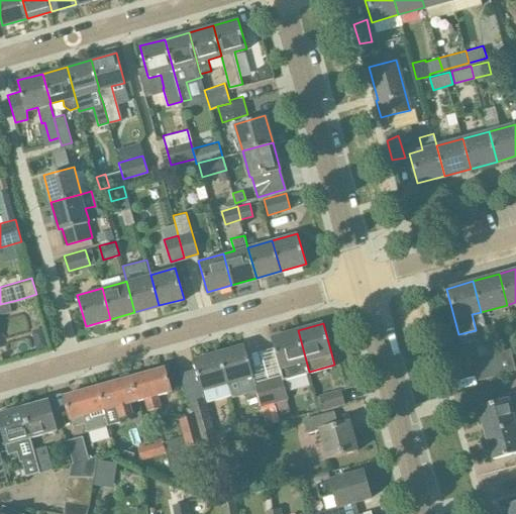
[(282,373),(268,377),(275,401),(287,398),(282,380),(284,379),(309,372),(298,330),(272,337),(281,368),(282,373)]
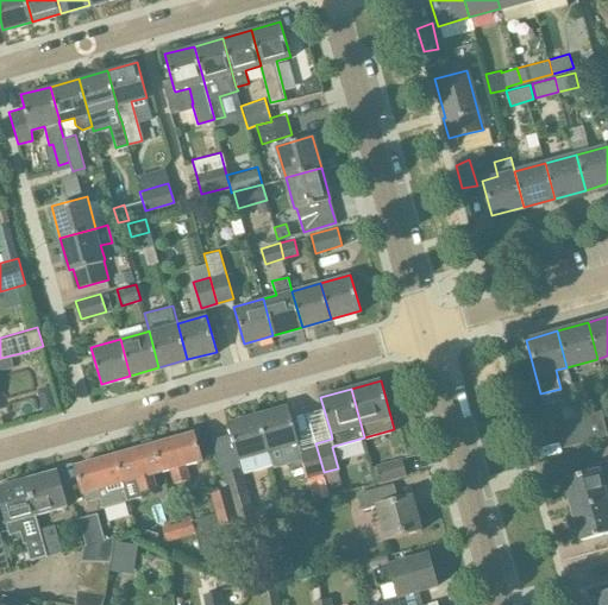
[(264,413),(258,414),(264,436),(269,451),(281,447),(282,447),(286,462),(302,458),(307,477),(323,473),(324,472),(315,443),(300,447),(299,442),(288,405),(264,413)]
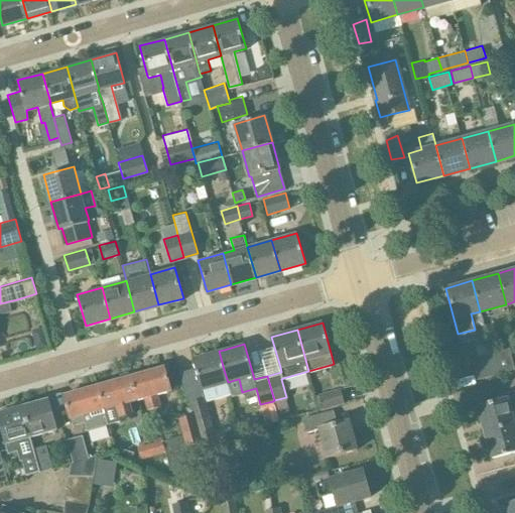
[(508,347),(491,352),(497,373),(514,368),(508,347)]
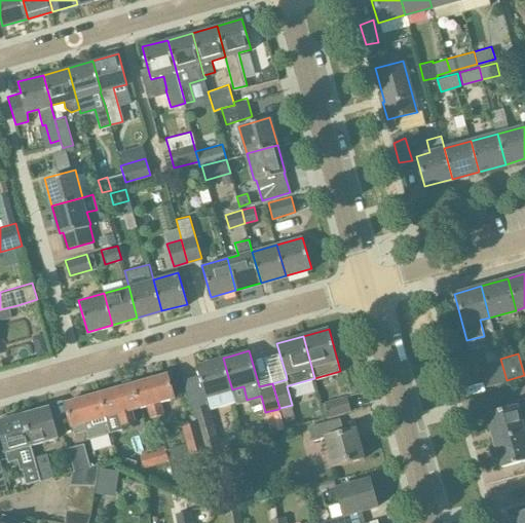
[(223,358),(197,365),(199,373),(205,397),(216,394),(219,405),(235,401),(232,389),(228,377),(223,358)]
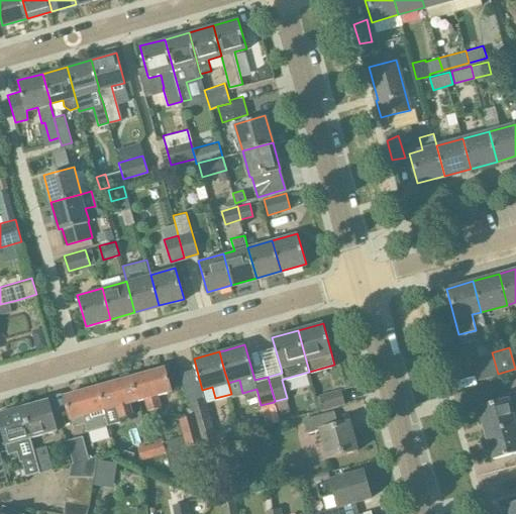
[(498,374),(492,352),(474,356),(477,368),(475,368),(478,379),(498,374)]
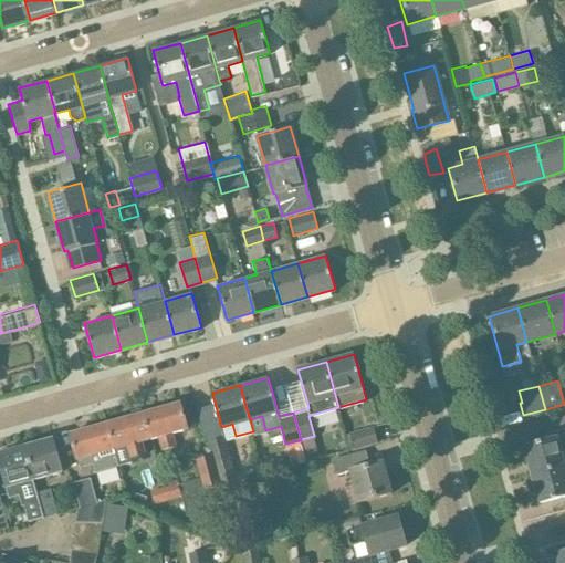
[(144,412),(152,438),(159,436),(163,448),(176,444),(173,431),(188,427),(180,402),(144,412)]
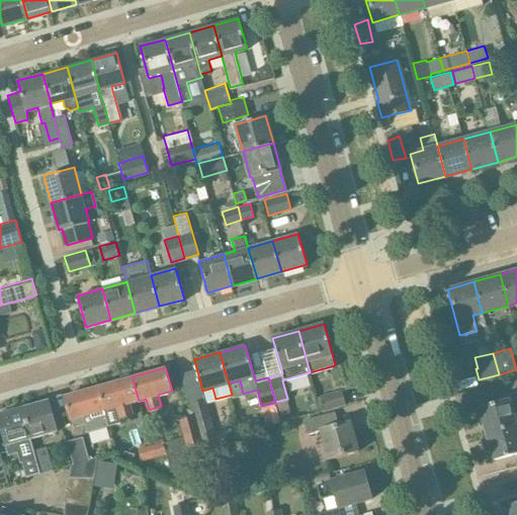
[(132,376),(98,385),(105,410),(103,410),(107,424),(120,421),(120,418),(133,414),(130,403),(139,401),(132,376)]
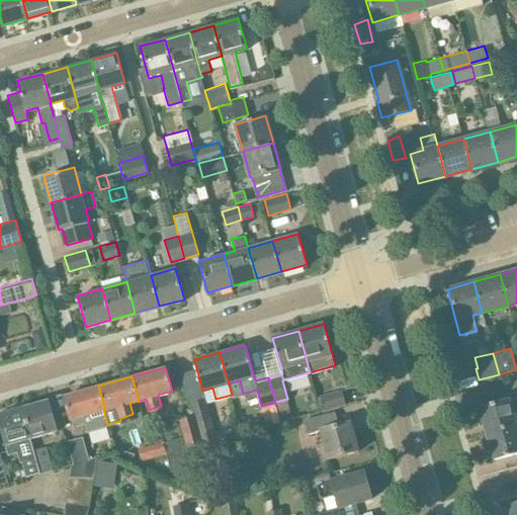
[(105,410),(98,385),(65,396),(72,419),(74,426),(85,423),(87,430),(107,424),(103,410),(105,410)]
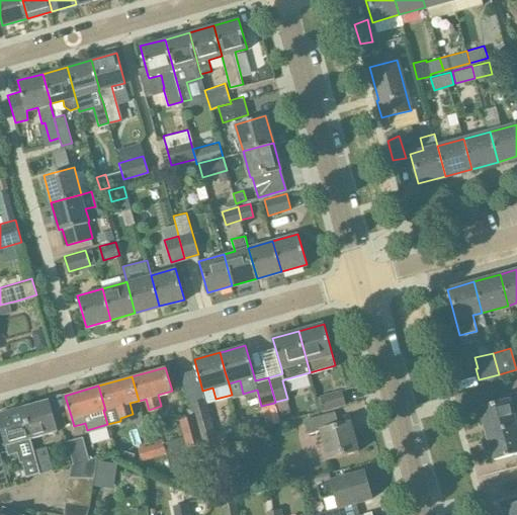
[(344,404),(341,389),(319,395),(319,396),(315,398),(319,411),(344,404)]
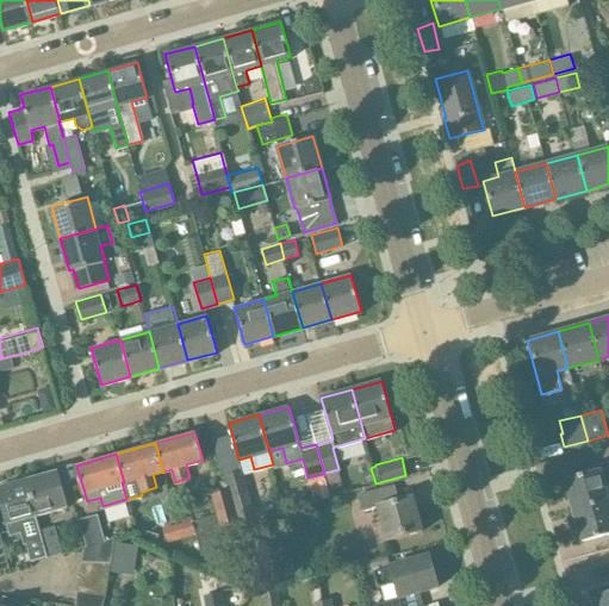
[(252,506),(241,468),(223,473),(228,488),(236,522),(237,523),(255,518),(252,506)]
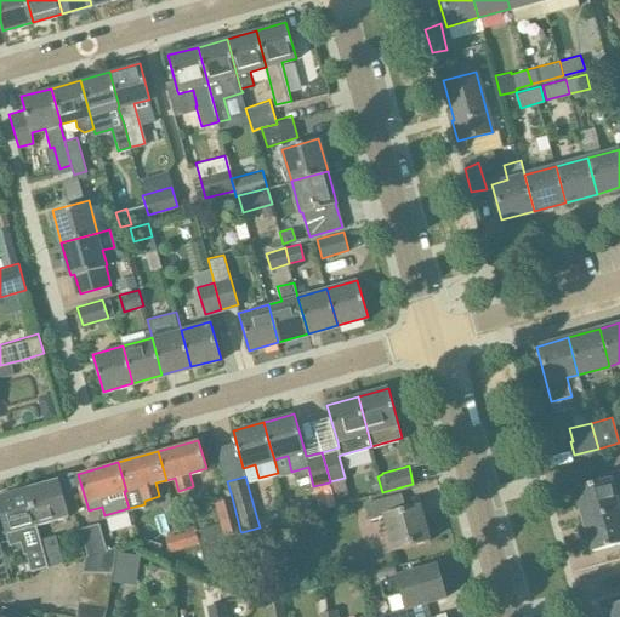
[(575,487),(582,518),(619,508),(619,492),(615,495),(610,478),(575,487)]
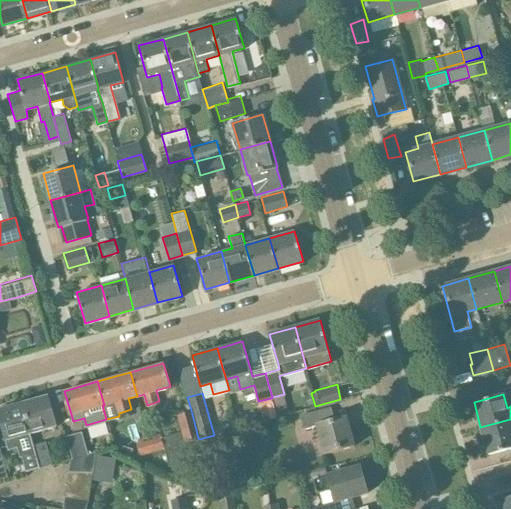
[(22,402),(30,432),(56,425),(47,395),(22,402)]
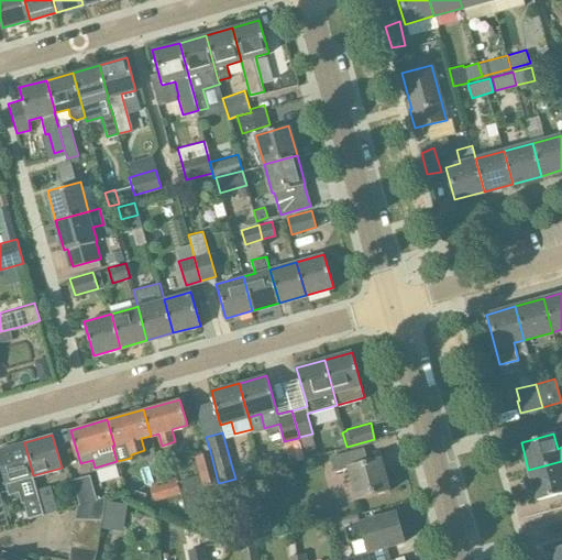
[(43,513),(36,487),(35,487),(32,476),(33,475),(24,442),(23,443),(21,438),(7,442),(8,448),(0,449),(0,462),(6,483),(8,493),(19,491),(21,502),(24,501),(29,517),(43,513)]
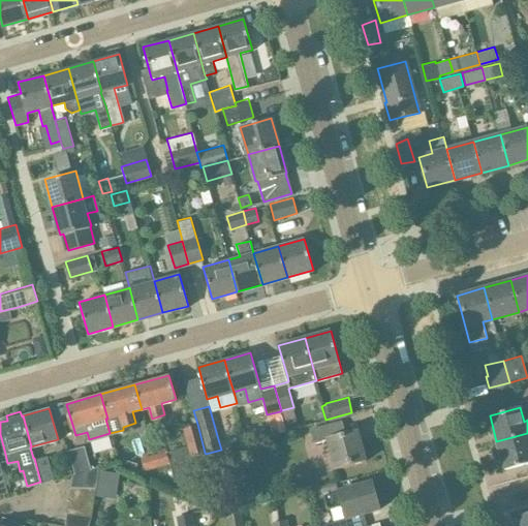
[(345,433),(341,420),(310,428),(314,442),(328,439),(335,468),(366,460),(358,430),(345,433)]
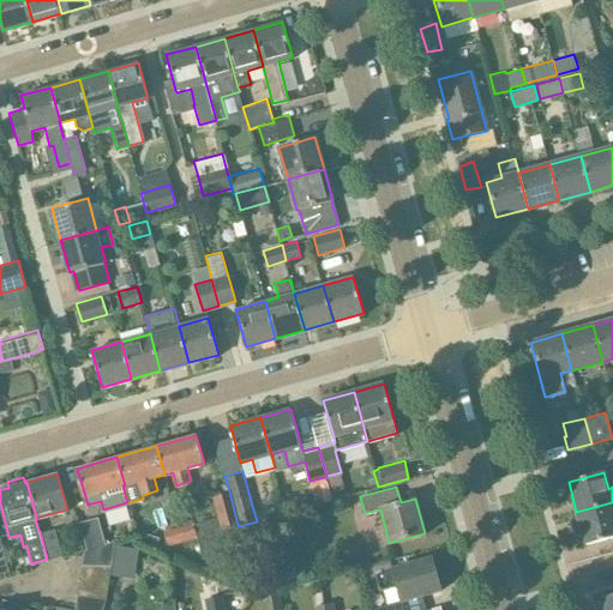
[(220,530),(238,525),(229,491),(211,496),(220,530)]
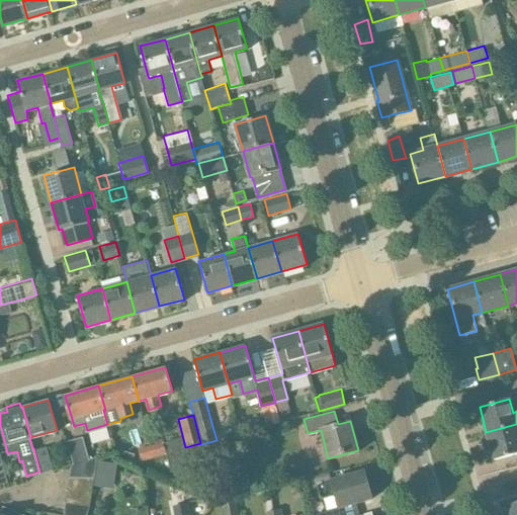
[(516,424),(486,432),(493,459),(516,452),(516,424)]
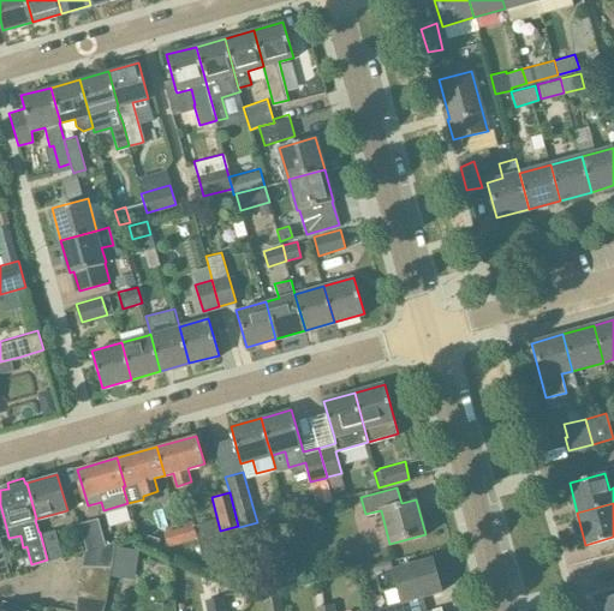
[(78,522),(87,549),(106,544),(97,515),(78,522)]
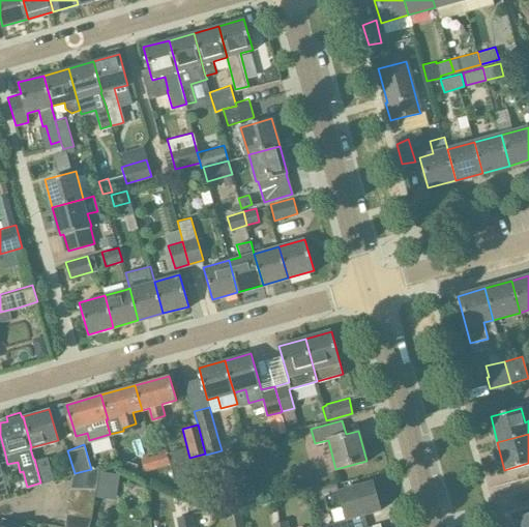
[(154,455),(157,467),(170,464),(169,463),(170,462),(167,450),(154,455)]
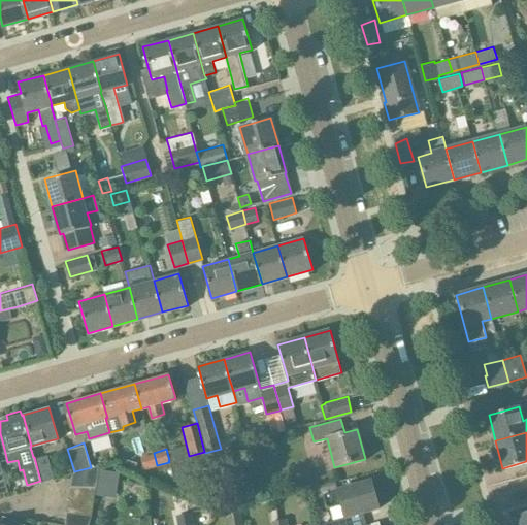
[(204,452),(189,456),(169,460),(168,461),(169,462),(174,481),(209,471),(205,453),(204,452)]
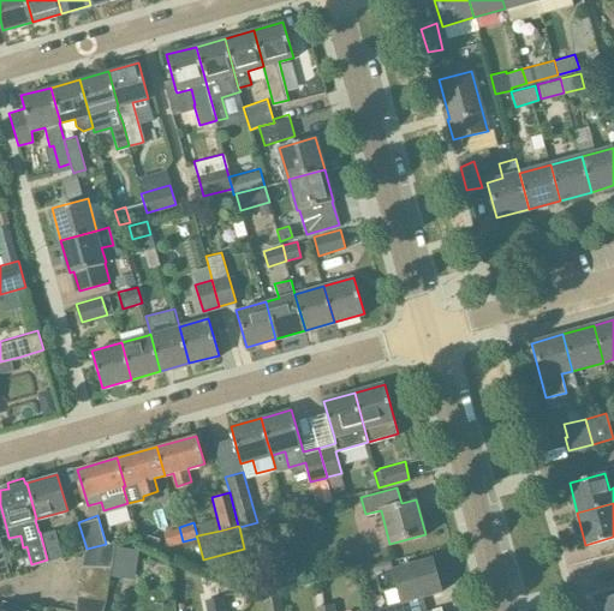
[(54,527),(40,532),(47,559),(61,556),(54,527)]
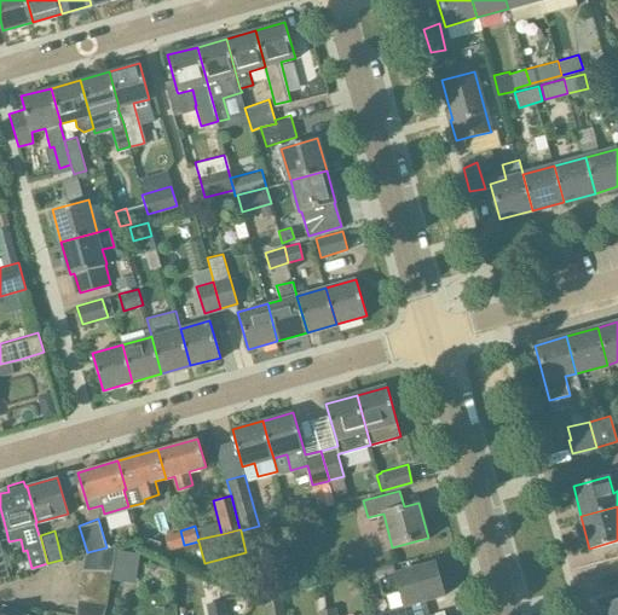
[(168,549),(184,545),(180,531),(163,534),(168,549)]
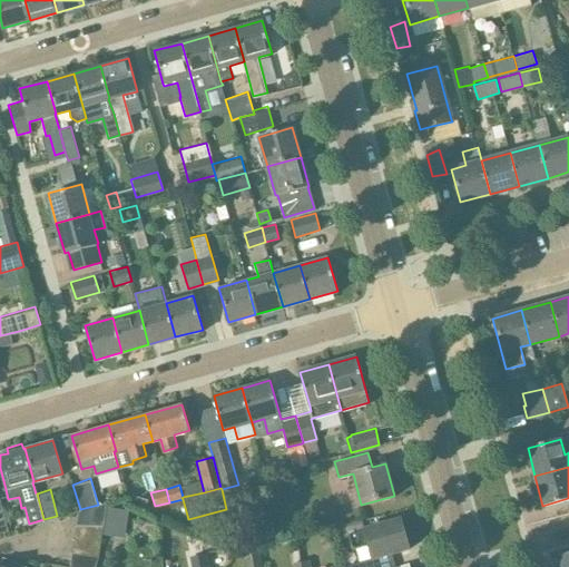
[(0,531),(9,529),(0,500),(0,531)]
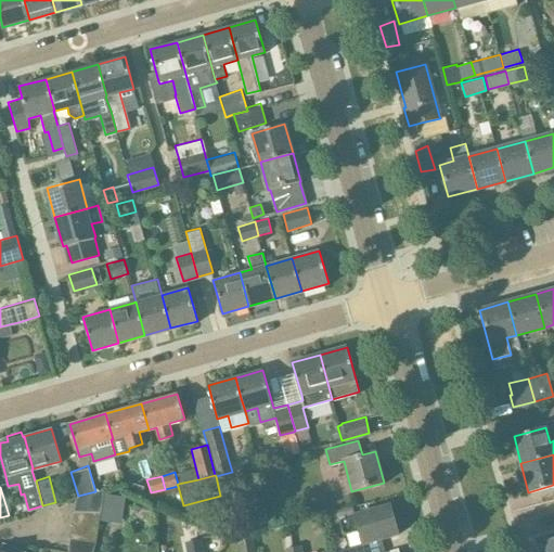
[(104,488),(95,491),(78,496),(76,496),(74,510),(100,511),(104,488)]
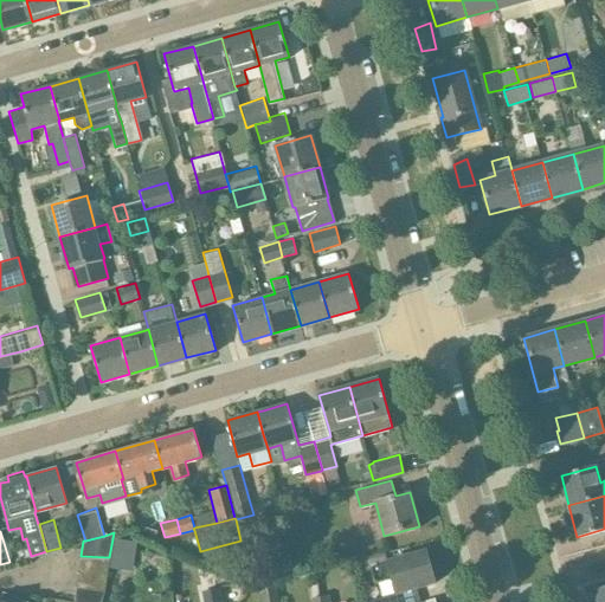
[(433,582),(425,551),(371,565),(375,581),(392,576),(396,593),(433,582)]
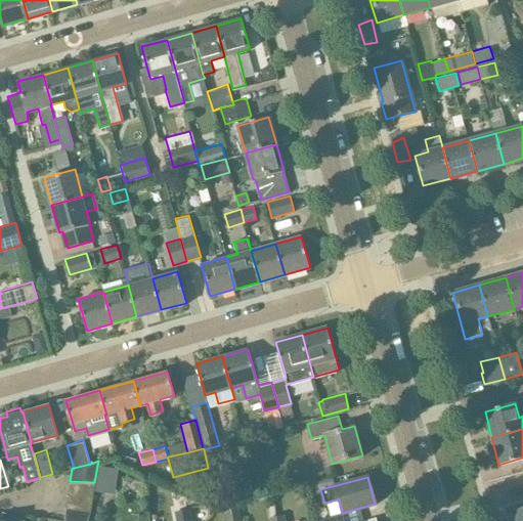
[(94,482),(70,481),(66,508),(88,511),(94,482)]
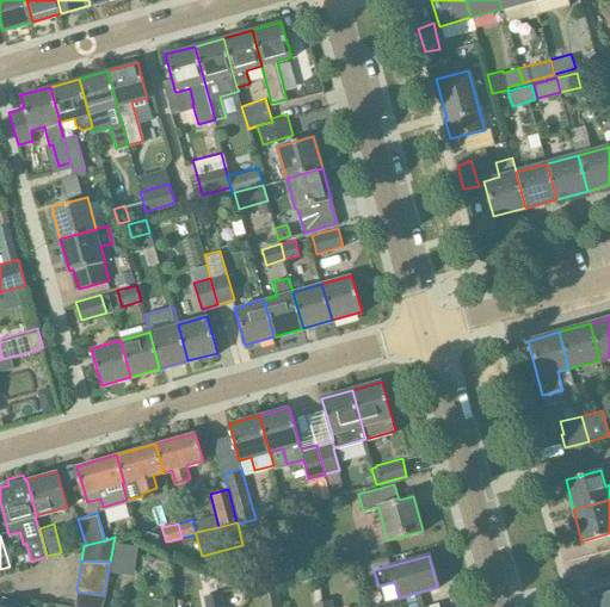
[(279,606),(276,588),(258,592),(260,606),(279,606)]
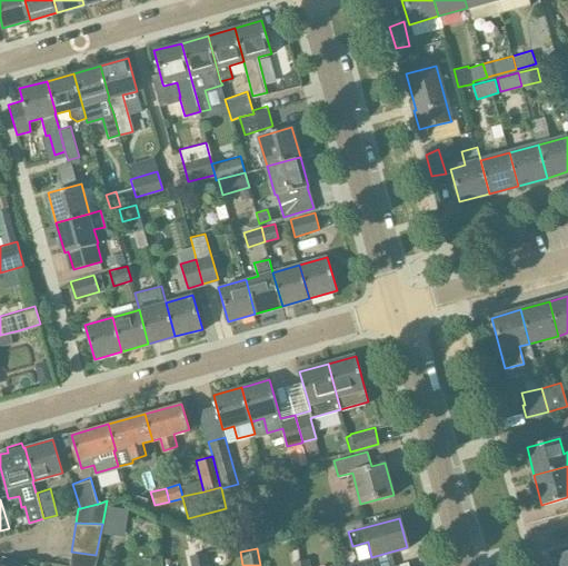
[(208,565),(206,550),(189,554),(190,565),(208,565)]
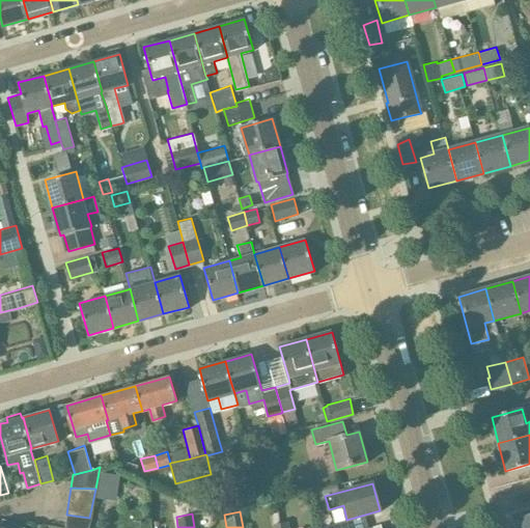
[(87,527),(89,518),(66,515),(63,527),(87,527)]
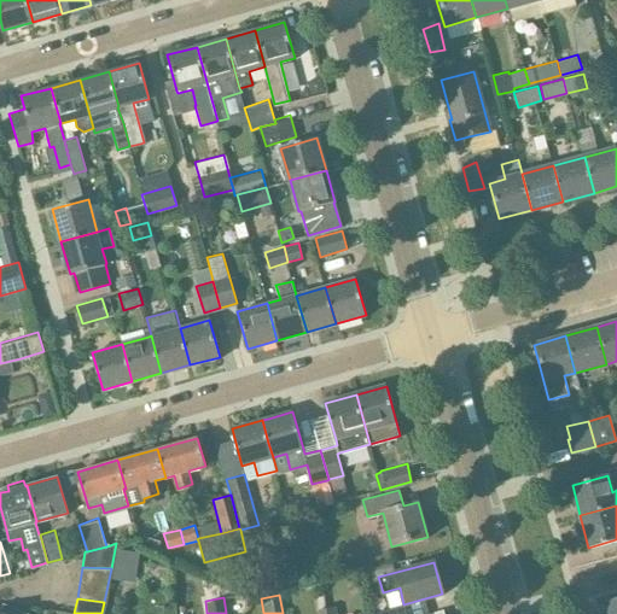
[(616,613),(616,601),(604,604),(605,613),(616,613)]
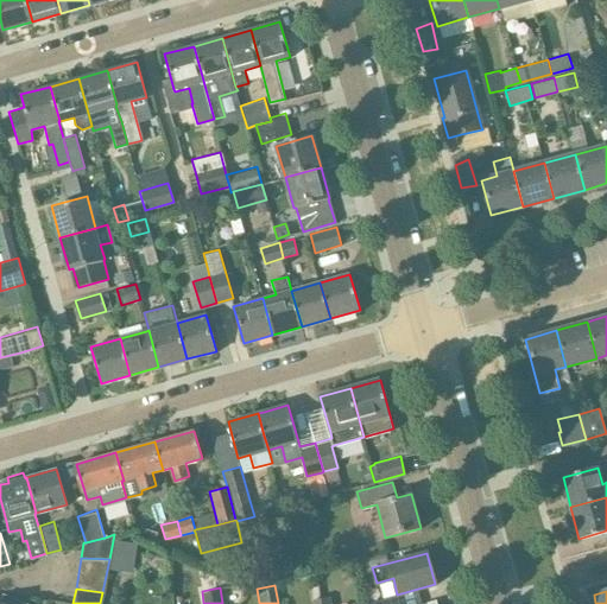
[(332,603),(329,593),(321,596),(321,603),(332,603)]
